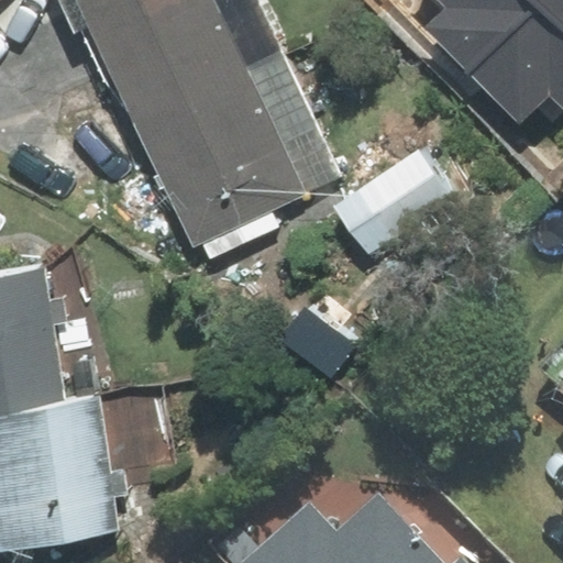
[(80,0),(134,117),(280,48),(256,0),(80,0)]
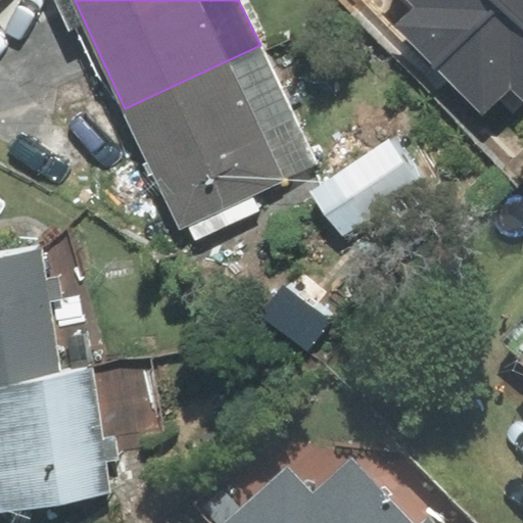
[(502,0),(407,0),(416,8),(397,26),(435,64),(502,0)]
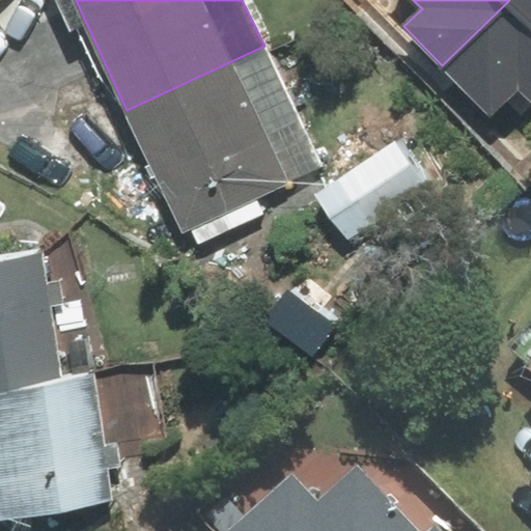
[(530,18),(513,0),(509,0),(442,65),(491,115),(519,88),(530,101),(530,18)]
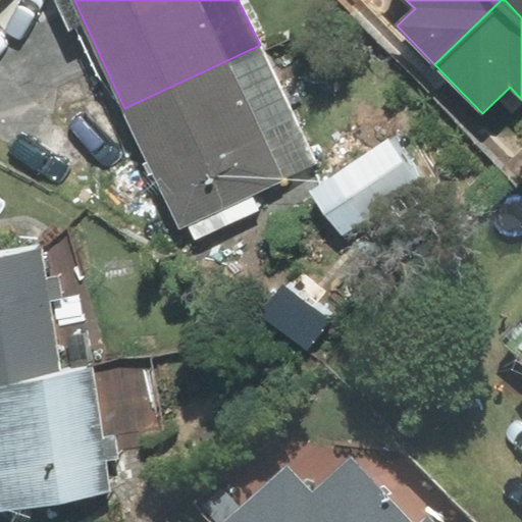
[(521,0),(505,0),(521,17),(521,0)]
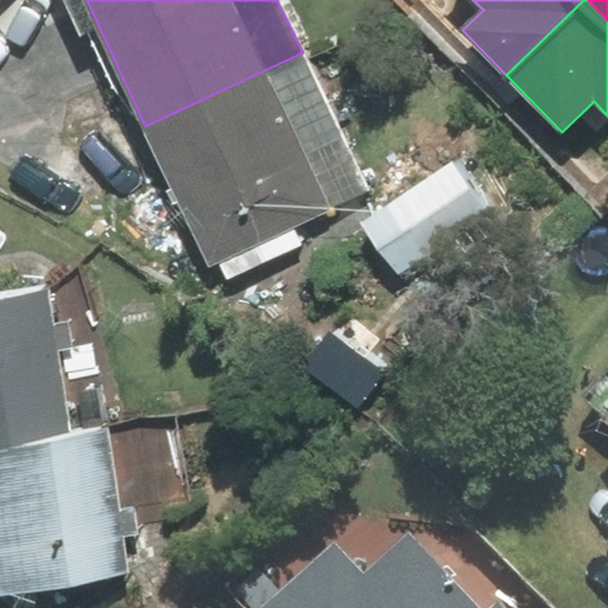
[(303,52),(145,126),(210,266),(369,192),(303,52)]
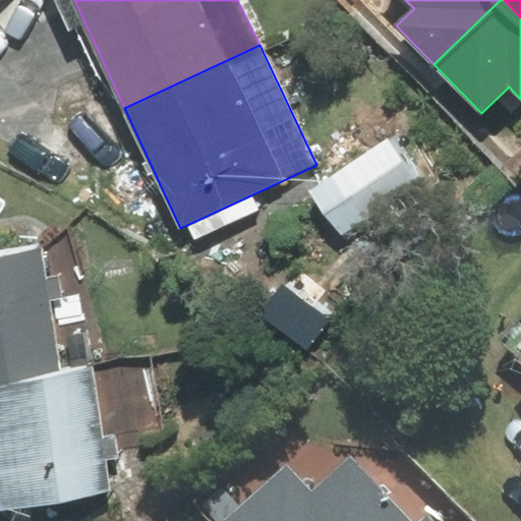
[(443,180),(405,123),(325,177),(363,234),(443,180)]
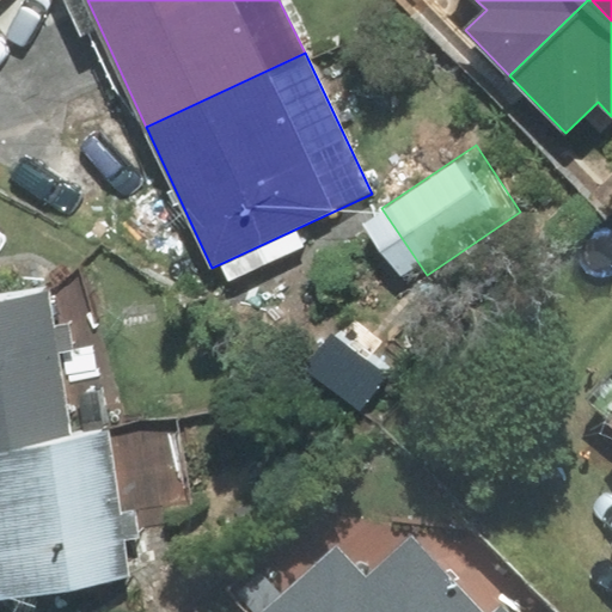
[(0,448),(71,439),(47,292),(0,299),(0,448)]
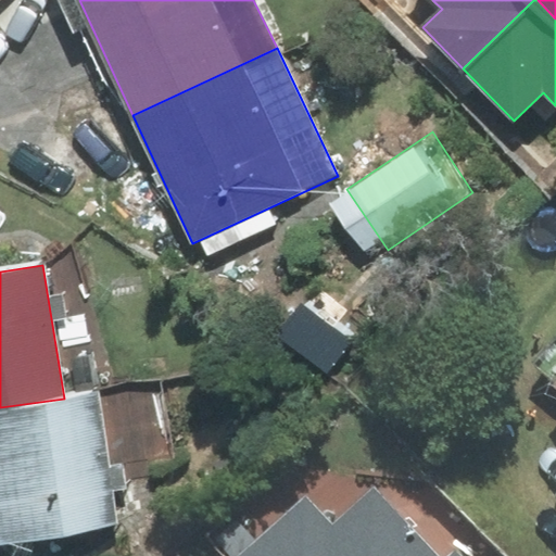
[(555,335),(530,366),(555,388),(555,335)]
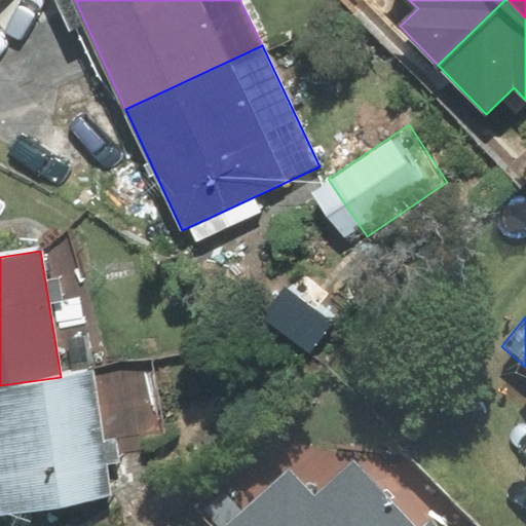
[(61,377),(0,385),(0,511),(109,495),(90,373),(61,377)]
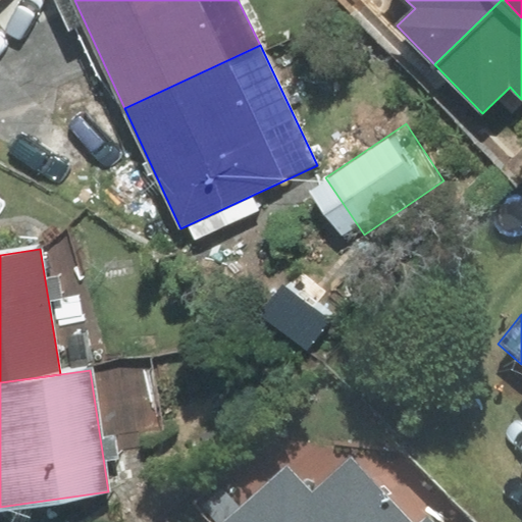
[(225,521),(430,521),(427,518),(422,521),(410,521),(350,457),(311,492),(285,466),(225,521)]
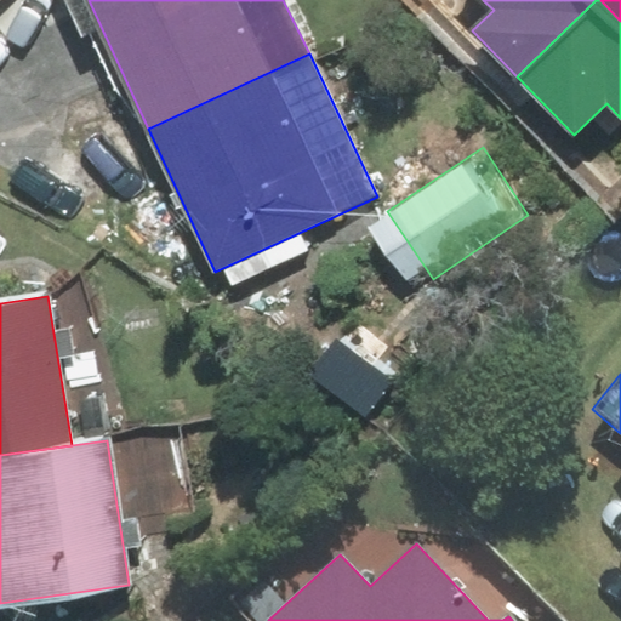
All buildings are outlined.
